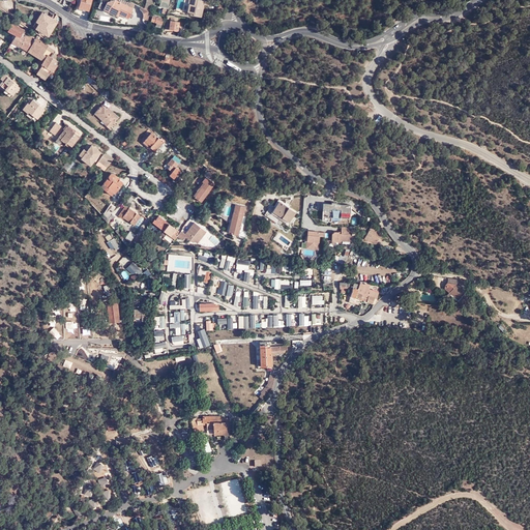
[(80,0),(79,8),(88,11),(91,0),(80,0)]
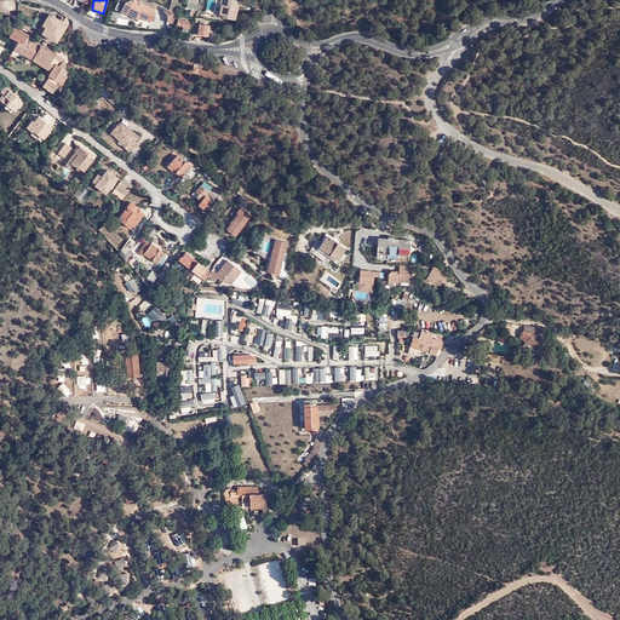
[(137,1),(135,0),(125,3),(120,11),(137,18),(138,16),(147,21),(150,15),(151,16),(154,10),(141,4),(142,3),(138,0),(137,1)]
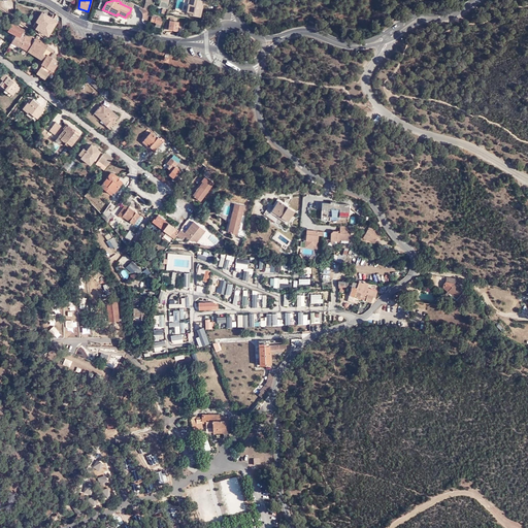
[(133,4),(125,0),(113,0),(114,0),(117,1),(118,0),(121,2),(120,3),(131,8),(133,4)]
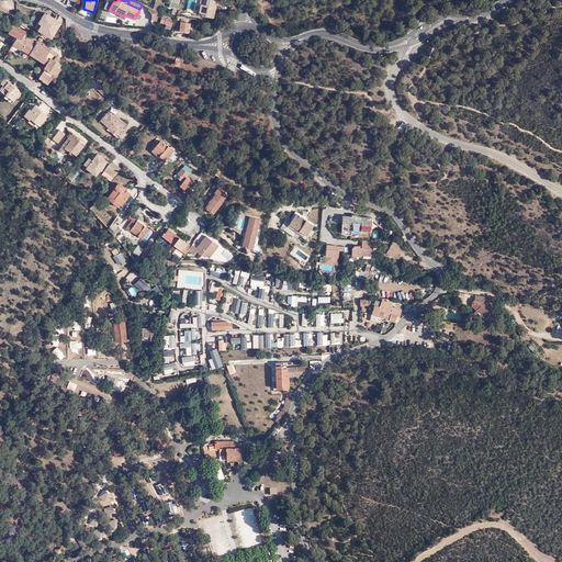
[(173,9),(178,10),(179,1),(177,0),(170,0),(168,8),(173,9)]
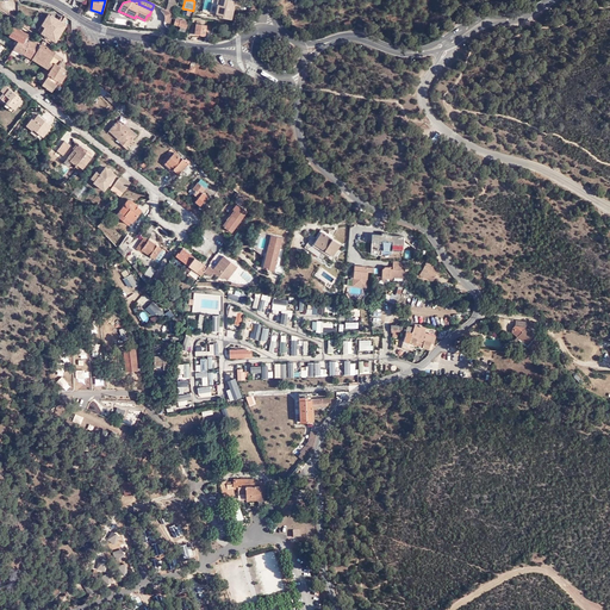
[(219,5),(217,5),(216,14),(223,16),(222,18),(230,19),(232,12),(230,11),(231,7),(219,5)]
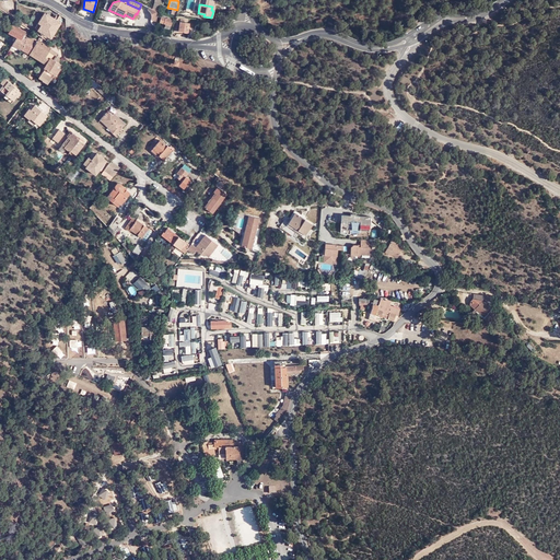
[(151,20),(155,21),(158,12),(152,10),(148,8),(144,6),(143,7),(147,9),(147,10),(150,12),(151,14),(151,16),(151,20)]
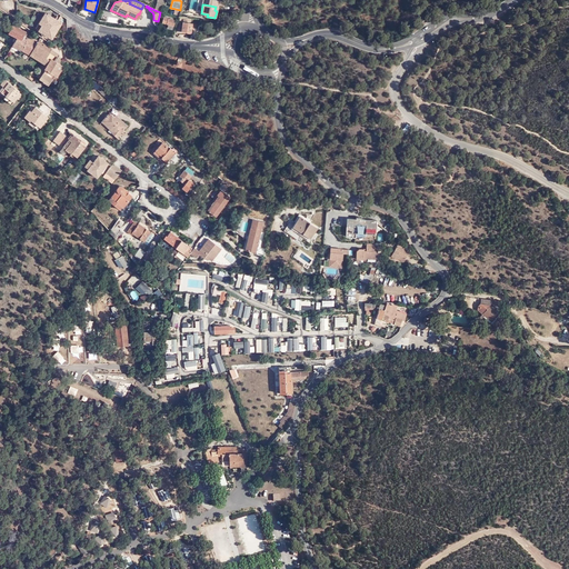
[(36,27),(39,30),(49,15),(46,12),(36,27)]
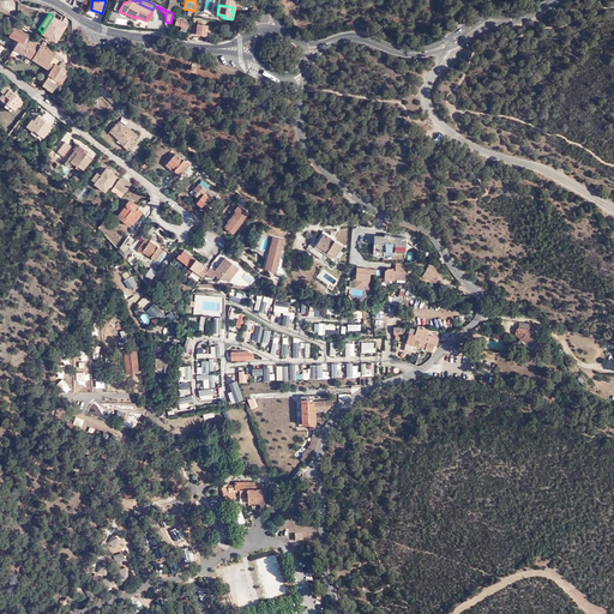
[(61,22),(59,20),(53,16),(42,32),(54,41),(66,24),(61,22)]
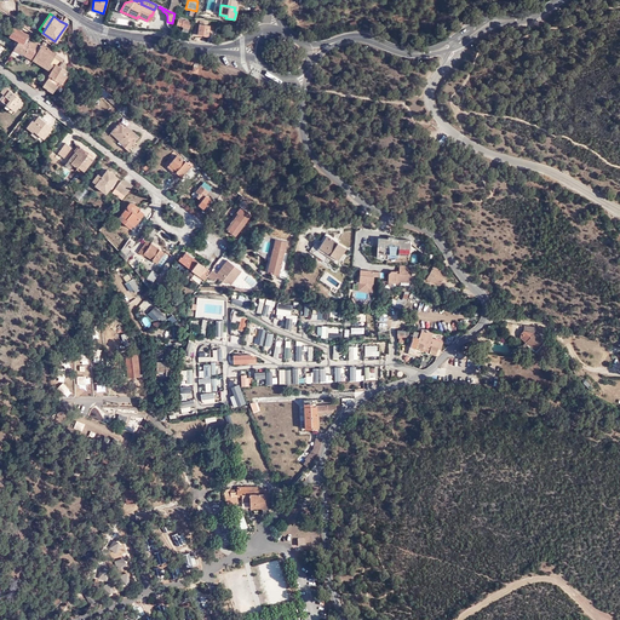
[(191,22),(178,18),(177,24),(183,27),(189,28),(191,22)]
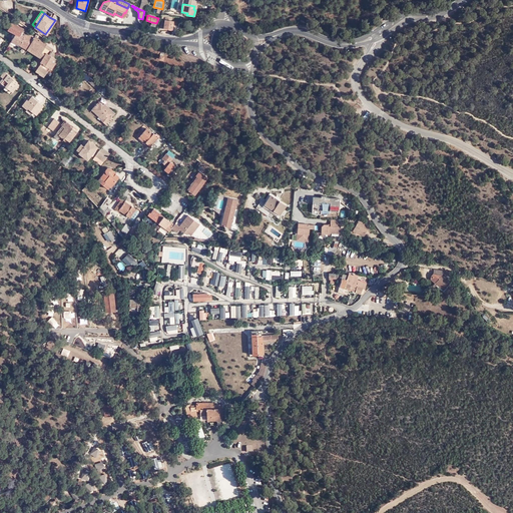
[(172,29),(173,21),(164,20),(163,28),(172,29)]
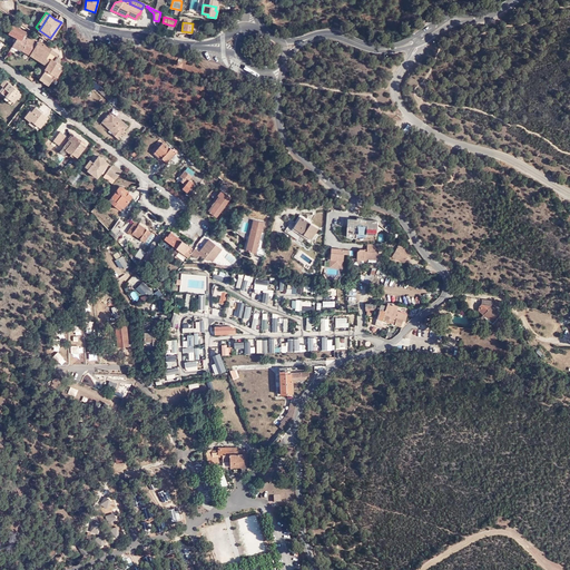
[(35,46),(37,42),(29,38),(30,36),(25,33),(26,31),(12,25),(8,32),(17,37),(12,43),(30,55),(31,52),(35,46)]
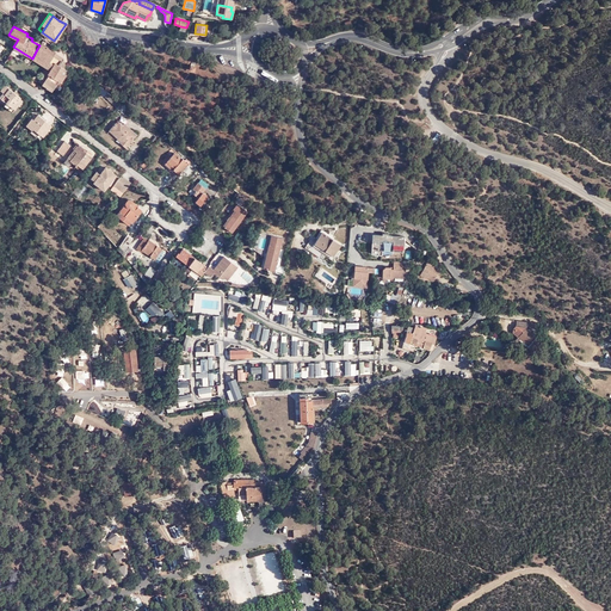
[(51,68),(42,84),(51,91),(53,88),(59,92),(62,87),(56,84),(59,81),(60,82),(68,71),(65,69),(63,60),(62,60),(59,57),(60,56),(41,44),(37,49),(34,56),(51,68)]
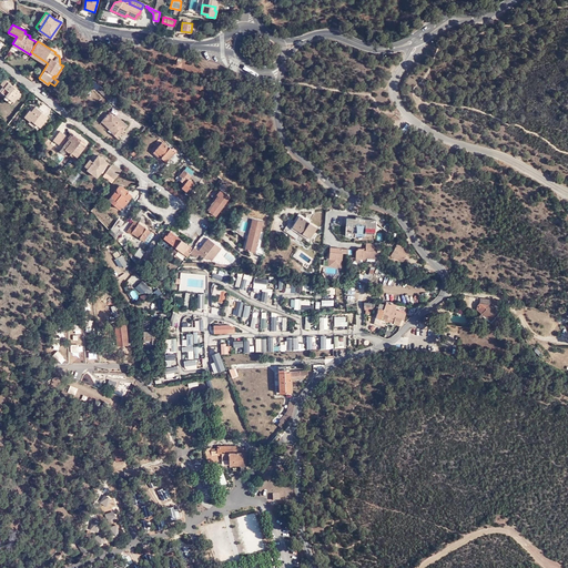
[(31,52),(30,54),(42,62),(39,67),(40,67),(34,75),(39,78),(48,63),(31,52)]
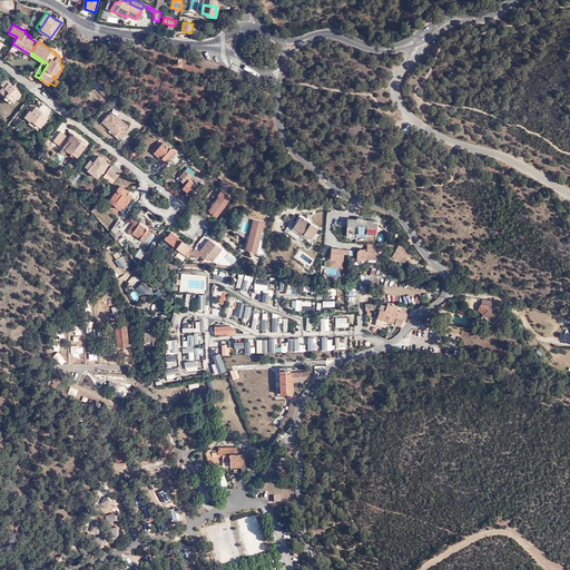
[(52,78),(58,81),(66,68),(64,66),(56,77),(55,76),(52,78)]
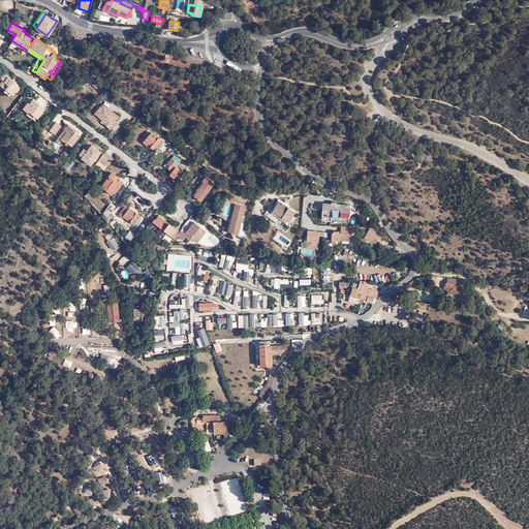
[(18,84),(6,75),(2,80),(0,82),(0,84),(11,94),(14,90),(17,92),(20,88),(17,85),(18,84)]
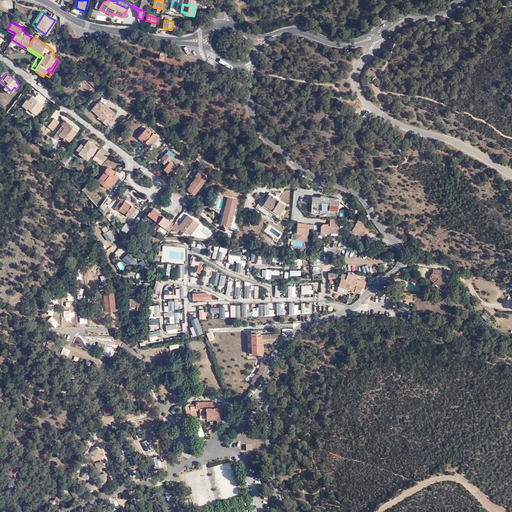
[(111,93),(102,85),(98,90),(107,97),(111,93)]
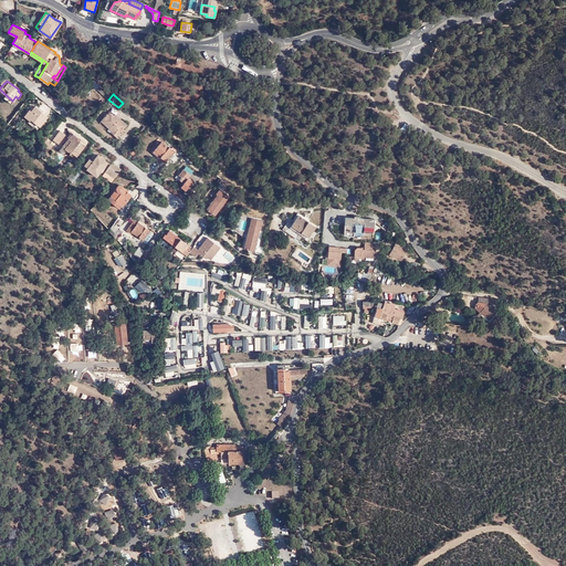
[(28,116),(31,118),(40,126),(48,116),(35,106),(31,112),(28,116)]
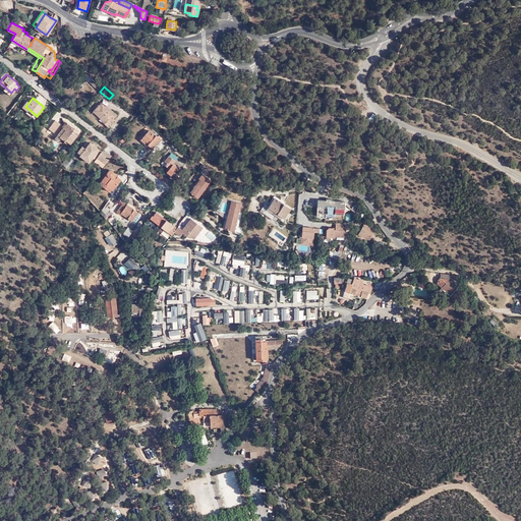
[(116,114),(106,105),(105,107),(101,103),(94,111),(103,120),(102,121),(107,125),(116,114)]
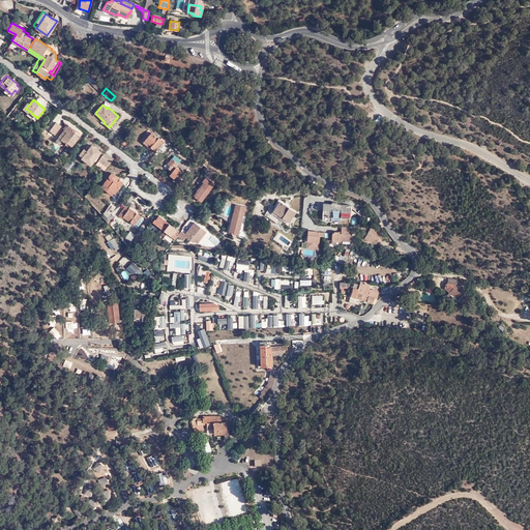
[(55,135),(61,126),(56,122),(50,130),(55,135)]
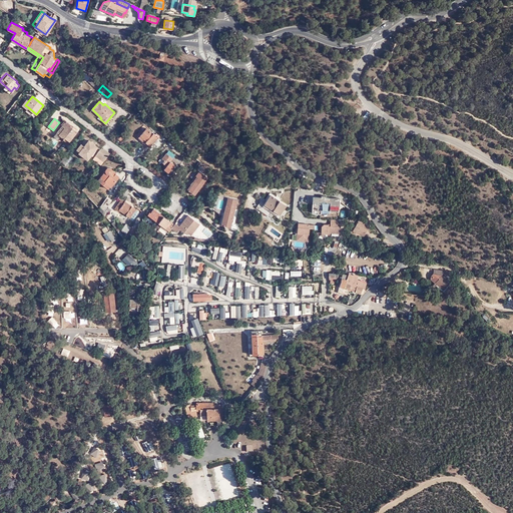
[(71,125),(66,120),(62,125),(64,127),(59,135),(64,139),(65,138),(69,141),(77,131),(72,127),(70,126),(71,125)]
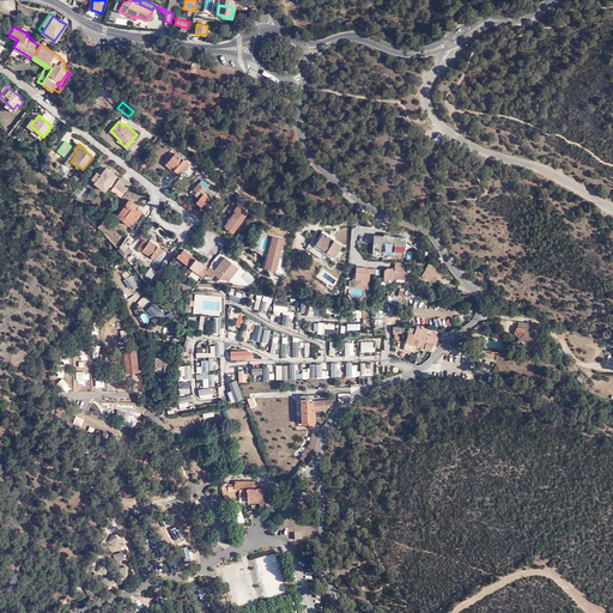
[(77,152),(74,150),(74,151),(65,163),(70,167),(72,164),(80,171),(83,169),(78,165),(77,167),(71,162),(77,152)]
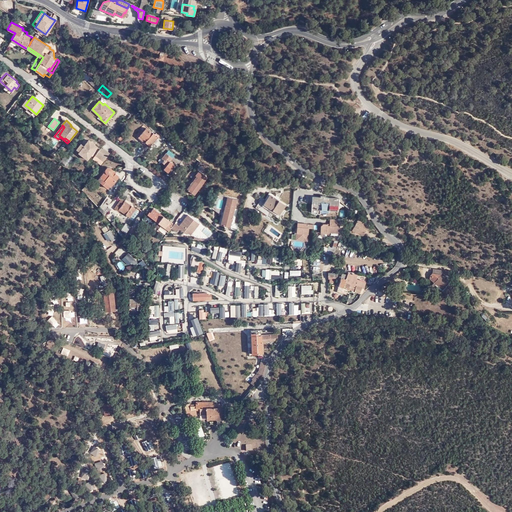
[(146,141),(145,142),(149,145),(158,134),(156,132),(154,134),(153,132),(152,133),(146,128),(139,135),(146,141)]
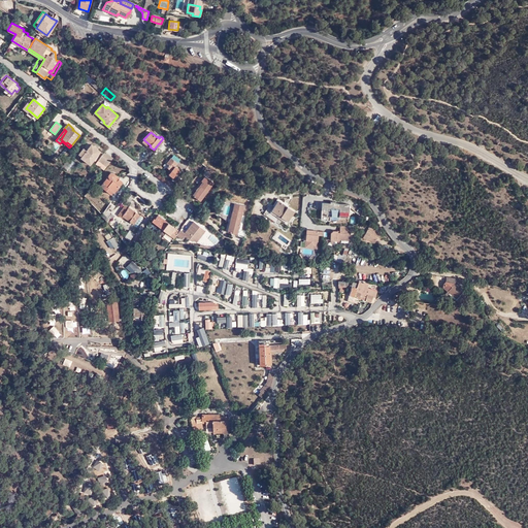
[(147,149),(150,146),(151,145),(143,139),(142,141),(142,143),(147,149)]
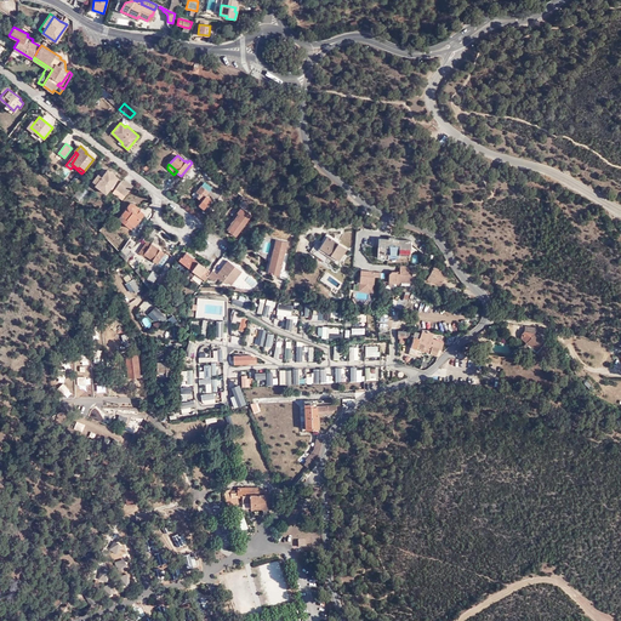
[(118,178),(108,170),(102,177),(98,174),(92,181),(96,184),(95,186),(106,194),(118,178)]
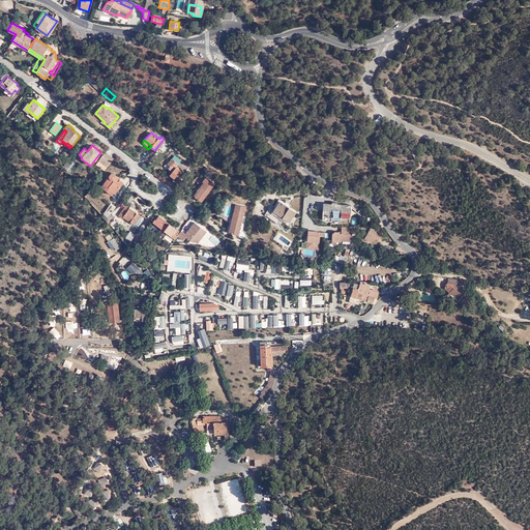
[(98,160),(107,167),(113,158),(105,152),(98,160)]
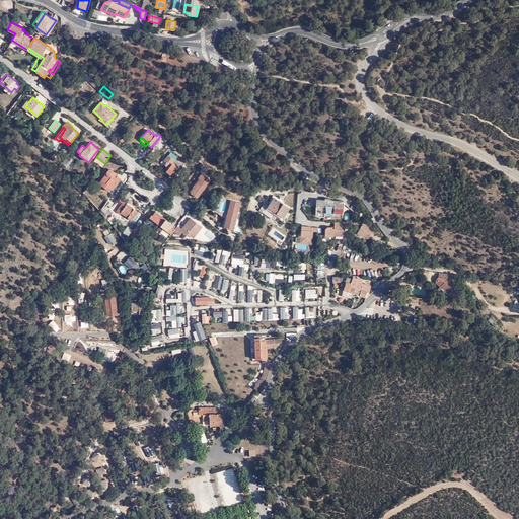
[(171,163),(174,160),(168,155),(163,160),(165,162),(164,164),(172,171),(175,167),(171,163)]
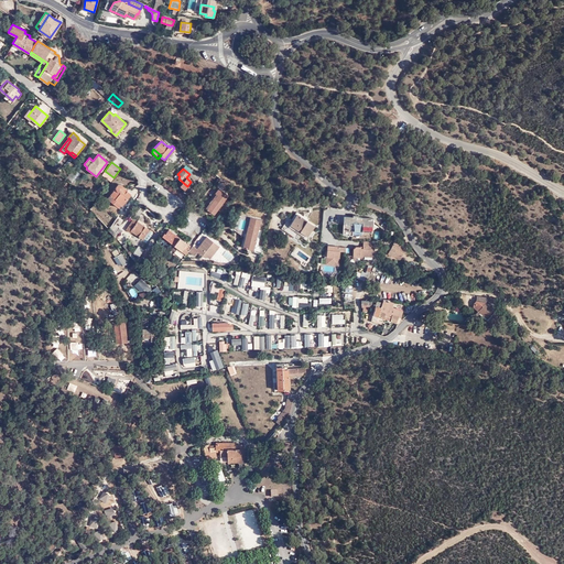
[(122,185),(121,184),(119,184),(117,185),(116,187),(107,198),(118,206),(120,204),(121,204),(130,193),(123,187),(122,185)]
